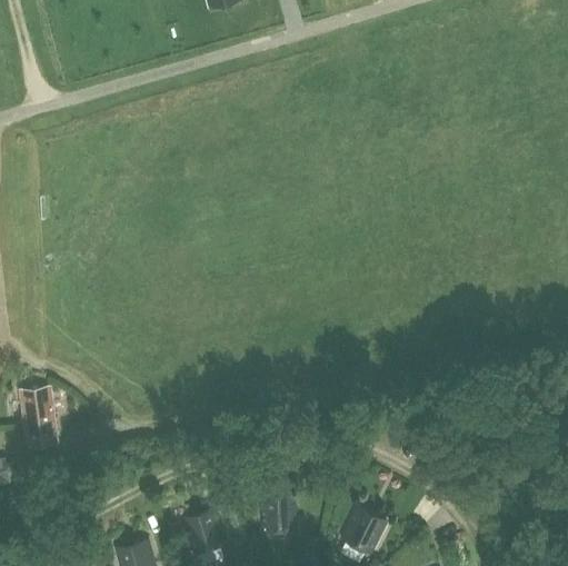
[(216,0),(222,25),(256,16),(251,1),(255,0),(216,0)]
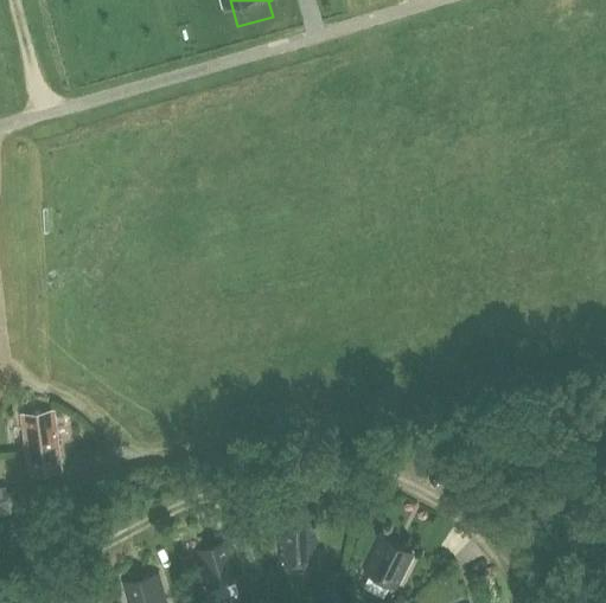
[(63,489),(55,414),(24,417),(31,478),(32,478),(33,493),(63,489)]
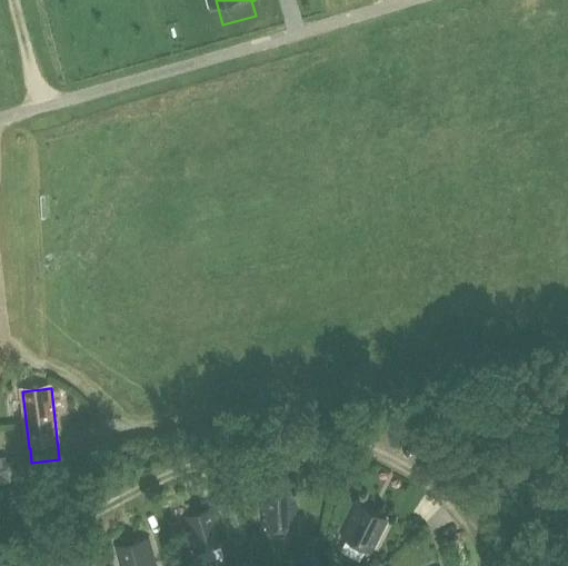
[(296,532),(294,495),(280,496),(280,499),(262,500),(263,534),(296,532)]
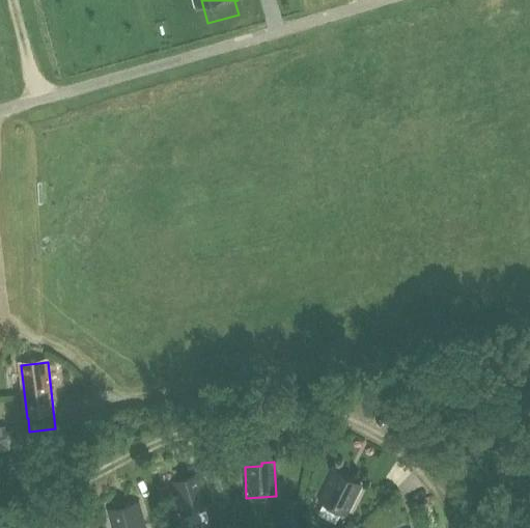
[(211,508),(200,476),(188,480),(189,483),(172,489),(183,518),(211,508)]
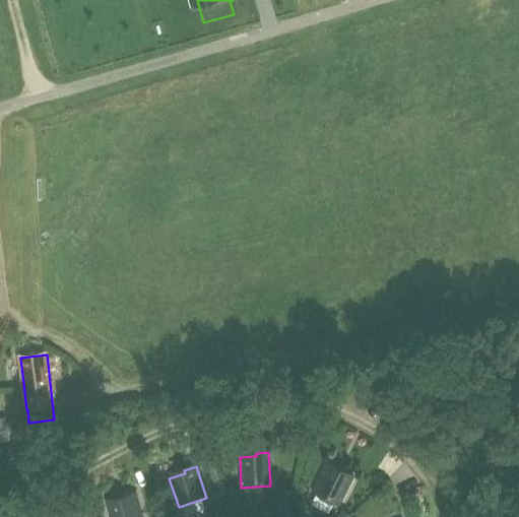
[(338,507),(353,477),(342,471),(341,473),(326,466),(313,494),(338,507)]
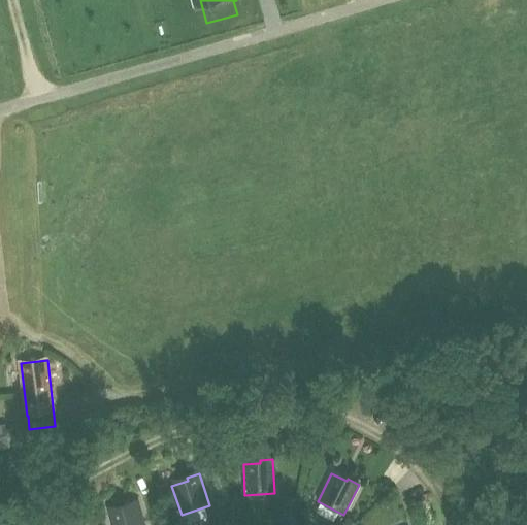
[(282,511),(291,513),(293,500),(284,498),(282,511)]
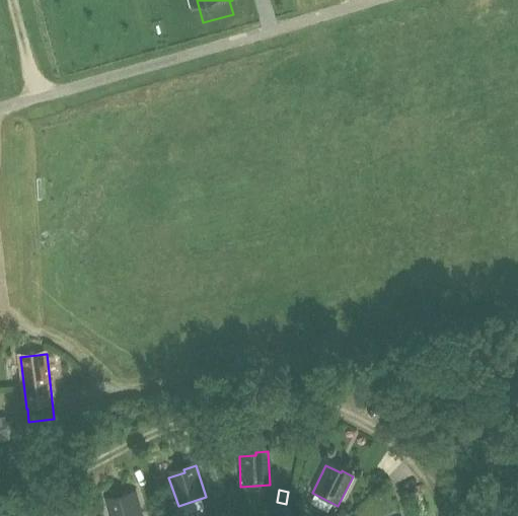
[(140,515),(135,493),(123,497),(123,499),(107,504),(109,515),(140,515)]
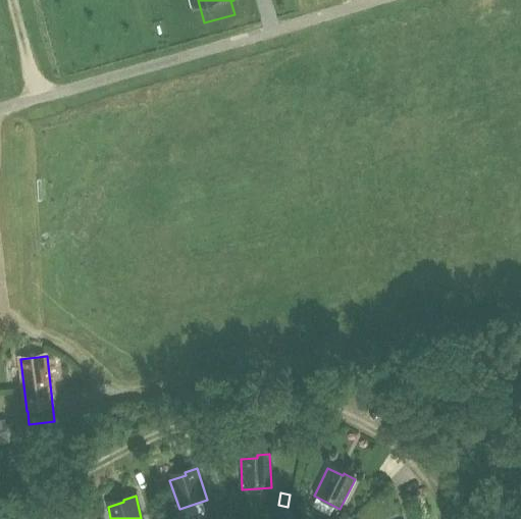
[(224,510),(222,499),(213,500),(216,512),(224,510)]
